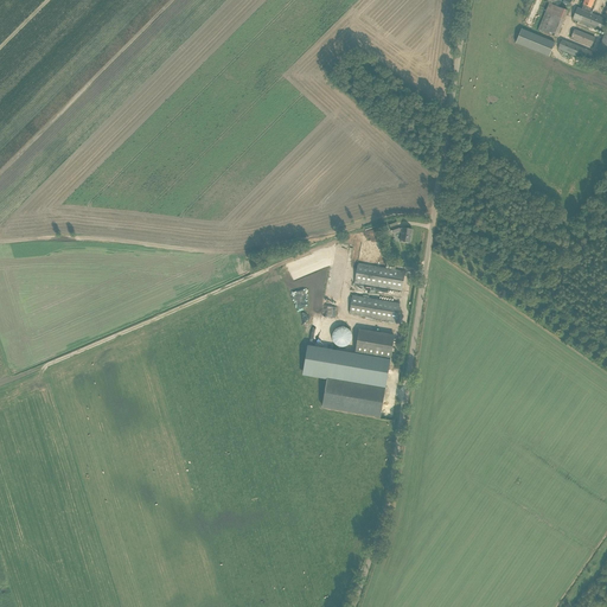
[(604,57),(606,57),(606,6),(604,18),(592,13),(594,8),(590,7),(593,0),(585,0),(583,5),(581,10),(577,7),(573,19),(605,33),(596,53),(561,39),(557,49),(599,66),(604,57)]
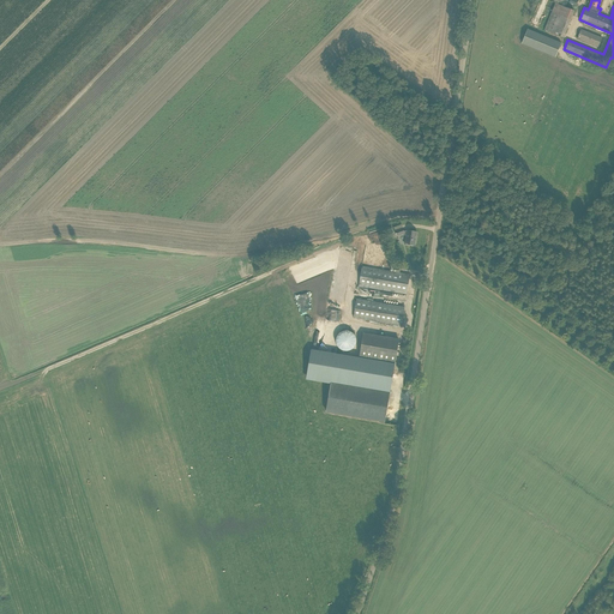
[(545,30),(563,37),(572,17),(573,11),(555,4),(545,30)]
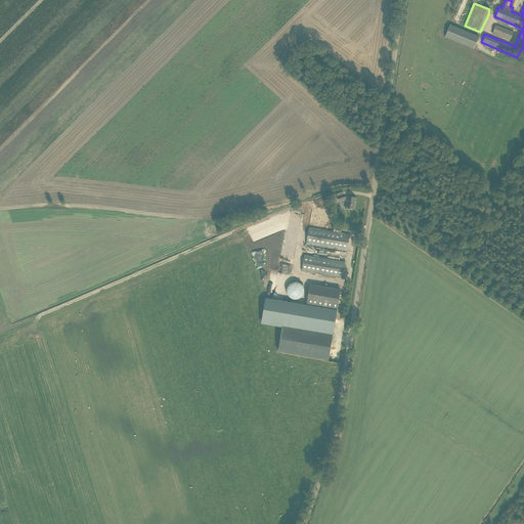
[(445,37),(474,49),(479,37),(450,25),(445,37)]
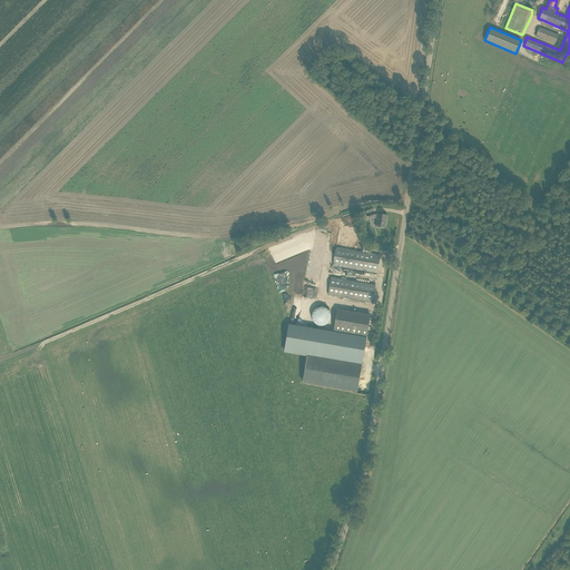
[(536,36),(554,45),(559,35),(539,27),(536,36)]
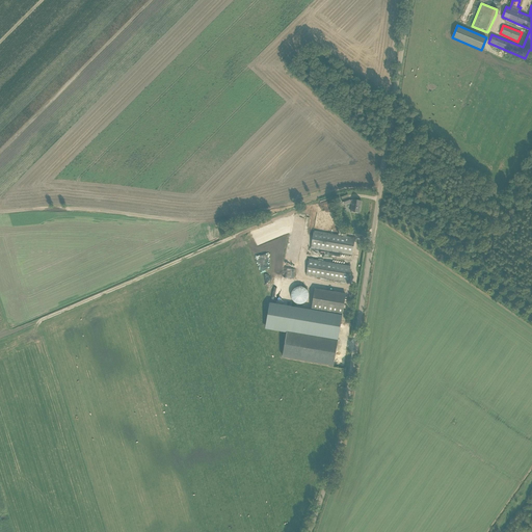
[(350,211),(358,213),(361,202),(352,200),(350,201),(349,198),(342,201),(343,205),(349,203),(349,204),(351,203),(352,203),(350,211)]
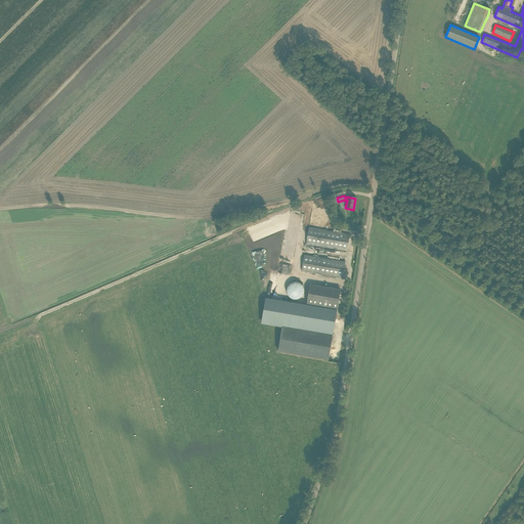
[(306,245),(347,251),(349,234),(309,227),(306,245)]
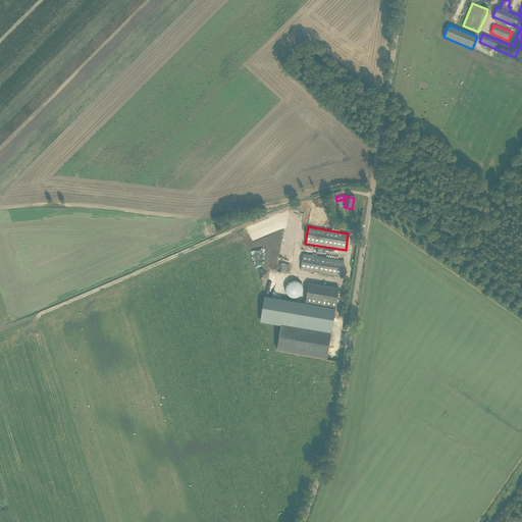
[(301,270),(335,275),(341,276),(344,261),(303,254),(301,270)]
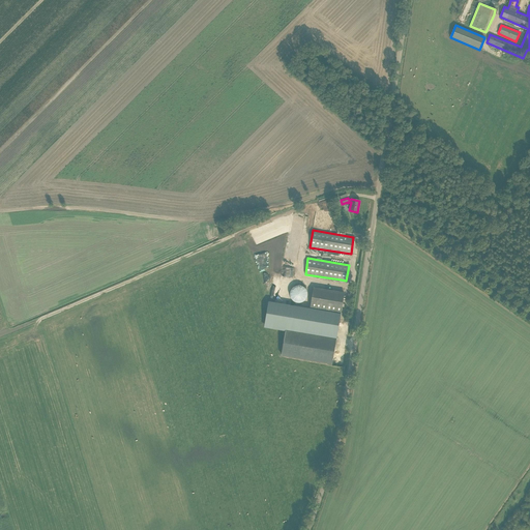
[(292,299),(294,302),(299,303),(302,302),(305,299),(307,296),(306,292),(305,289),(302,286),(298,286),(294,287),(291,289),(290,292),(290,296),(292,299)]
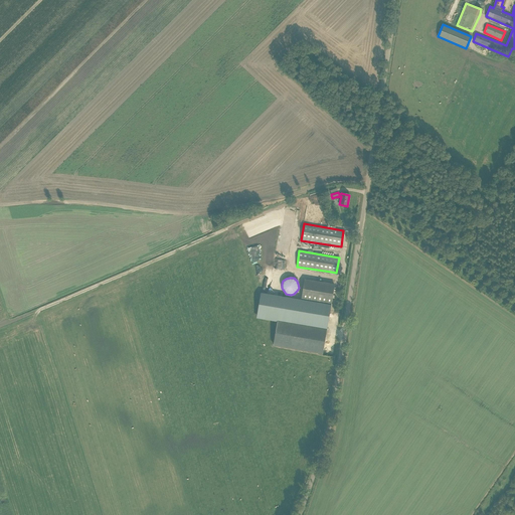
[(323,352),(331,306),(262,294),(258,318),(278,321),(274,344),(323,352)]
